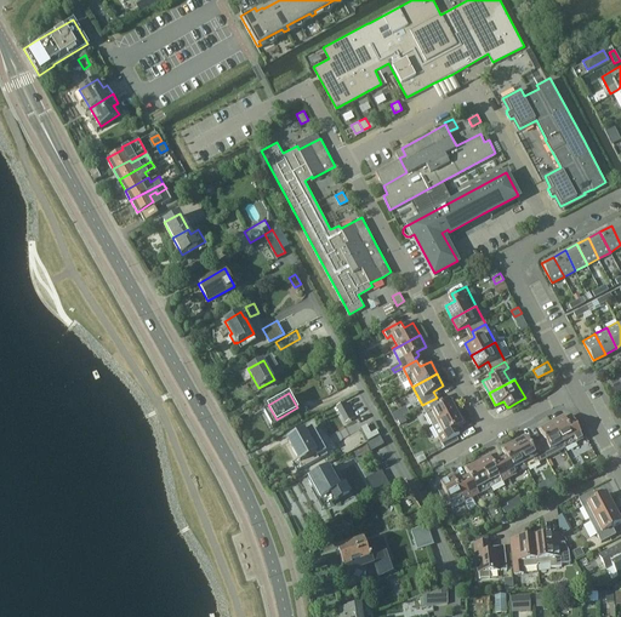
[(432,423),(459,409),(453,396),(440,404),(437,398),(422,405),(432,423)]
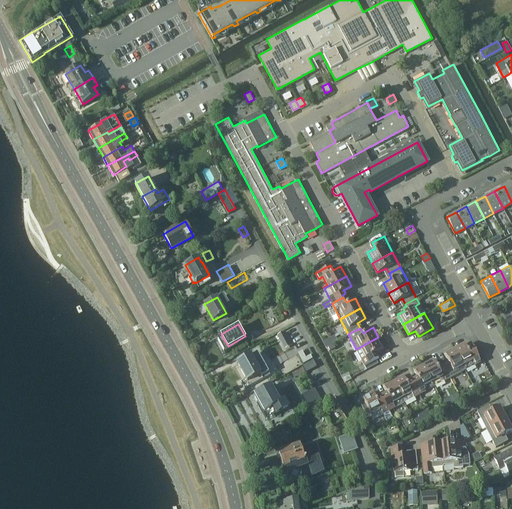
[(323,337),(325,343),(337,339),(335,333),(323,337)]
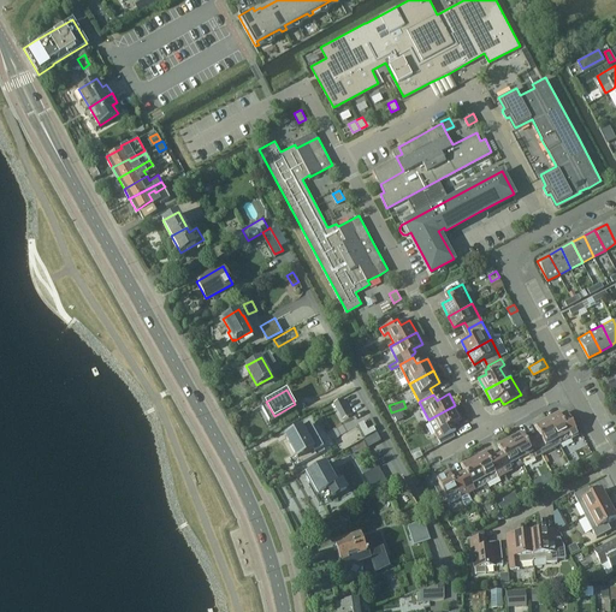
[(438,439),(455,429),(451,423),(461,417),(455,405),(428,420),(438,439)]
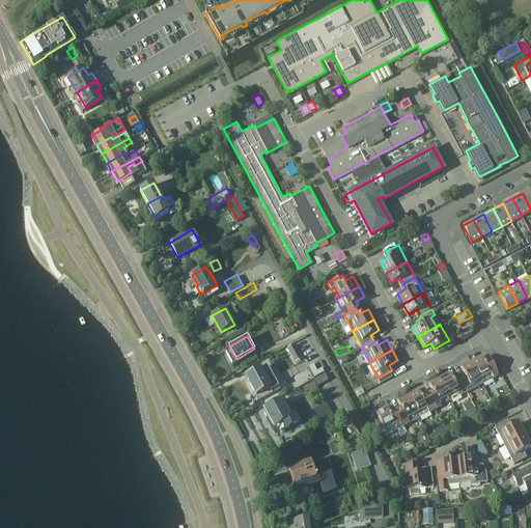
[(491,359),(485,362),(481,354),(471,360),(482,382),(482,383),(499,373),(491,359)]
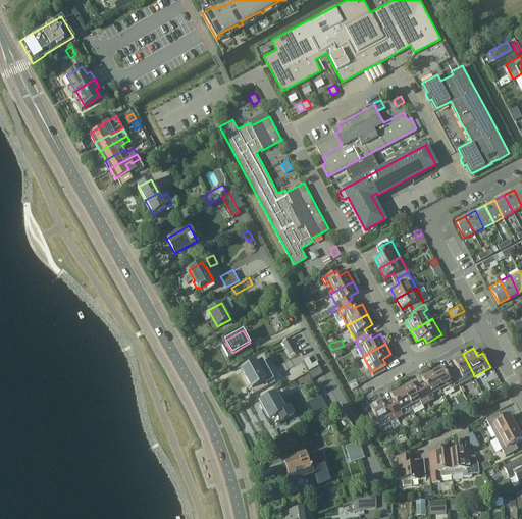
[(459,384),(474,375),(463,354),(453,359),(458,369),(452,371),(459,384)]
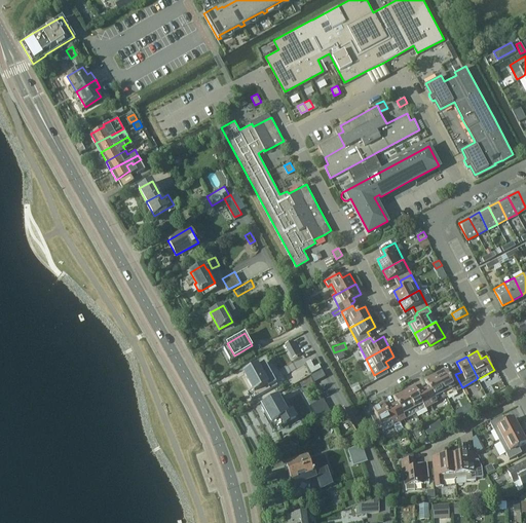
[(243,372),(252,387),(247,390),(251,398),(271,385),(258,364),(243,372)]
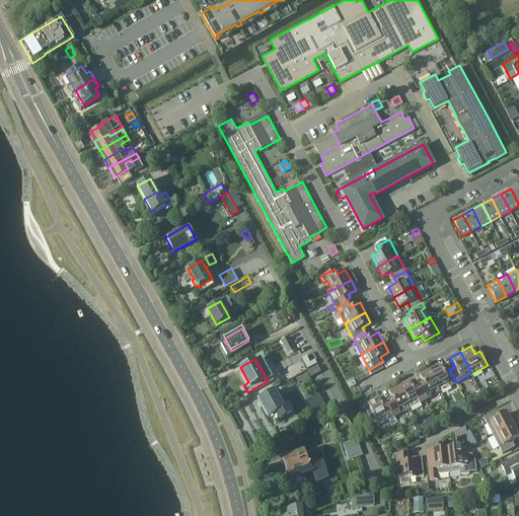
[(439,362),(429,367),(441,390),(456,382),(449,369),(448,370),(447,369),(446,369),(443,370),(439,362)]
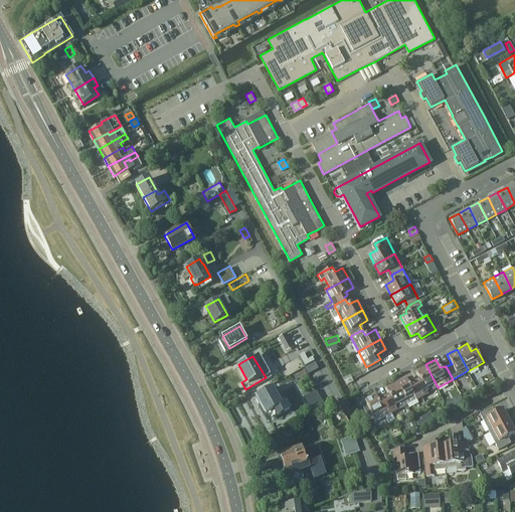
[(304,366),(308,373),(319,367),(315,360),(304,366)]
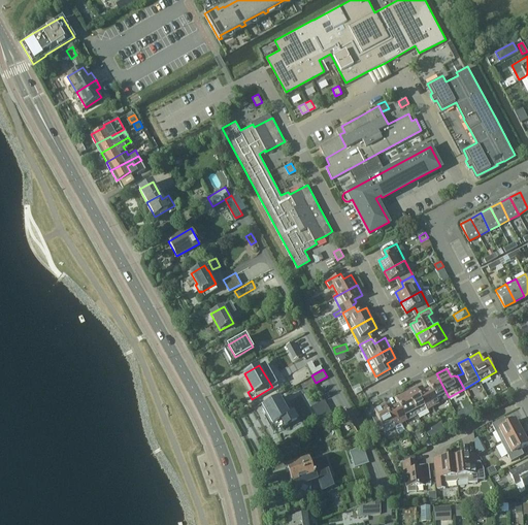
[(426,393),(432,405),(449,397),(436,373),(426,380),(430,388),(428,389),(427,390),(428,392),(426,393)]
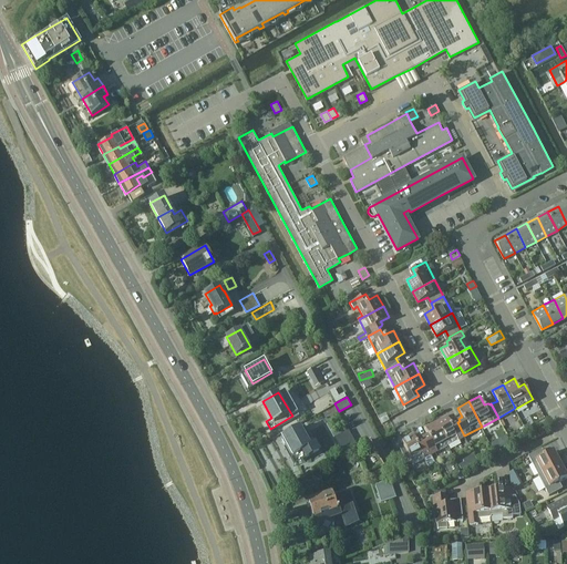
[(464,436),(457,422),(455,423),(454,421),(453,421),(450,422),(445,413),(434,420),(447,444),(464,436)]
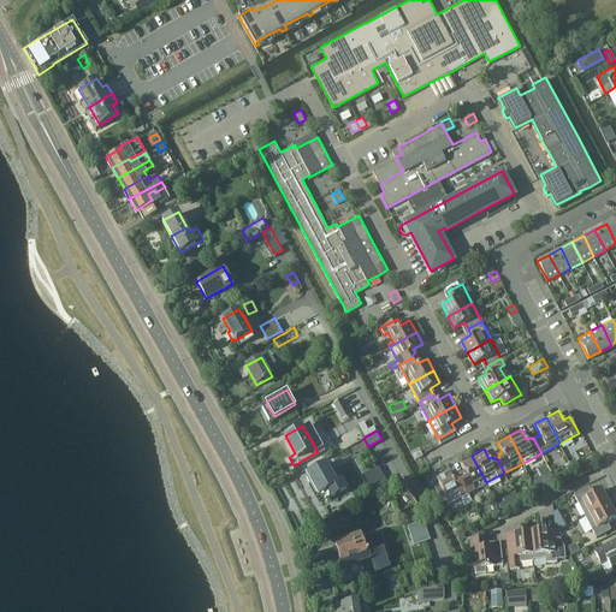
[(472,456),(461,462),(465,470),(462,473),(461,474),(458,475),(468,492),(486,482),(472,456)]
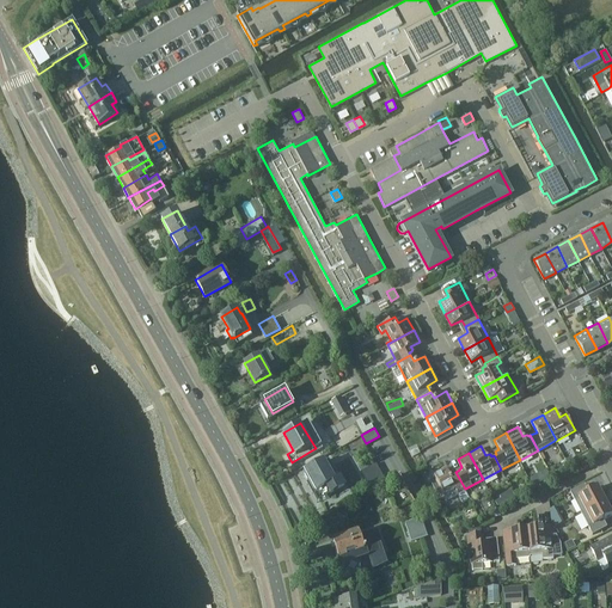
[(571,453),(564,456),(569,465),(575,461),(571,453)]
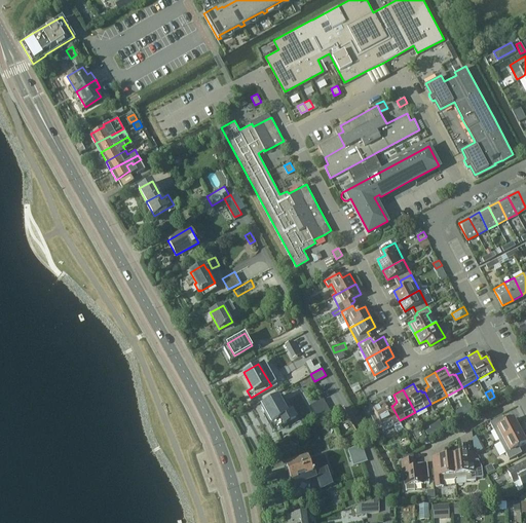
[(271,421),(279,416),(284,424),(296,417),(292,410),(290,411),(287,405),(287,402),(285,401),(279,394),(262,404),(271,421)]
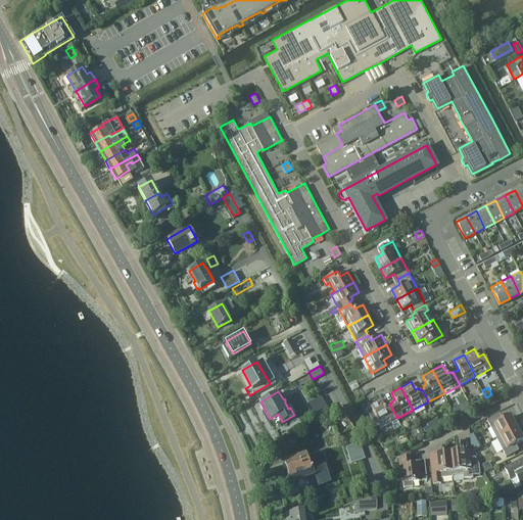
[(317,416),(329,409),(321,394),(308,402),(317,416)]
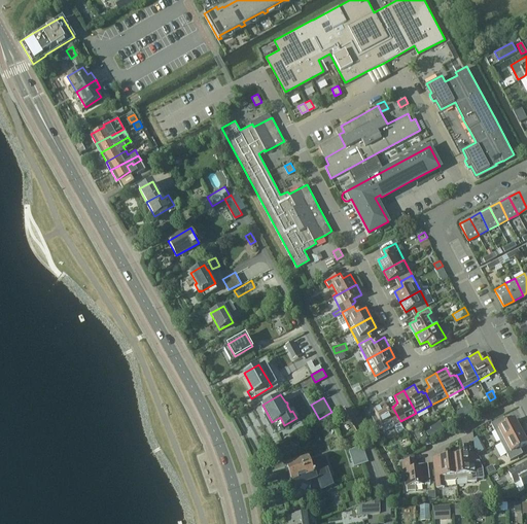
[(400,421),(392,407),(391,408),(389,408),(387,409),(383,402),(372,407),(384,429),(400,421)]
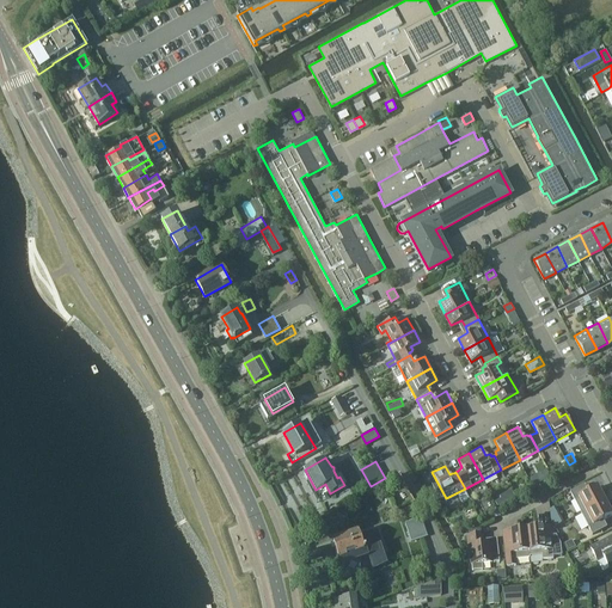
[(585,481),(570,489),(581,510),(607,497),(603,489),(600,490),(597,485),(588,489),(585,481)]
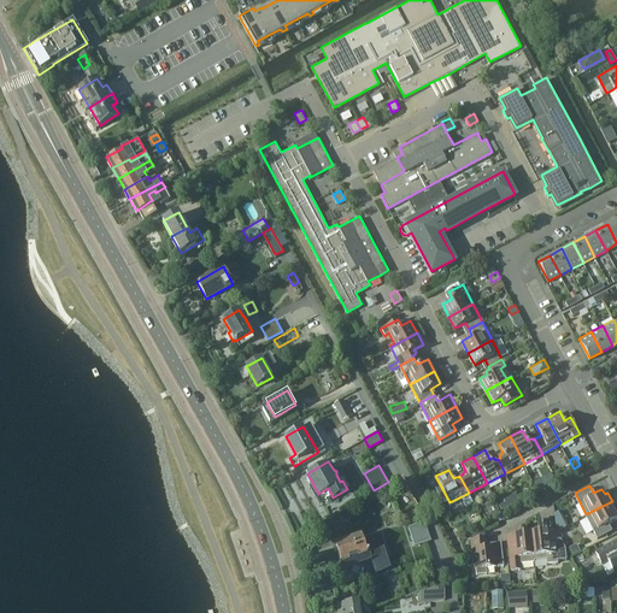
[(597,536),(612,529),(607,522),(616,517),(613,511),(616,510),(612,501),(586,514),(597,536)]
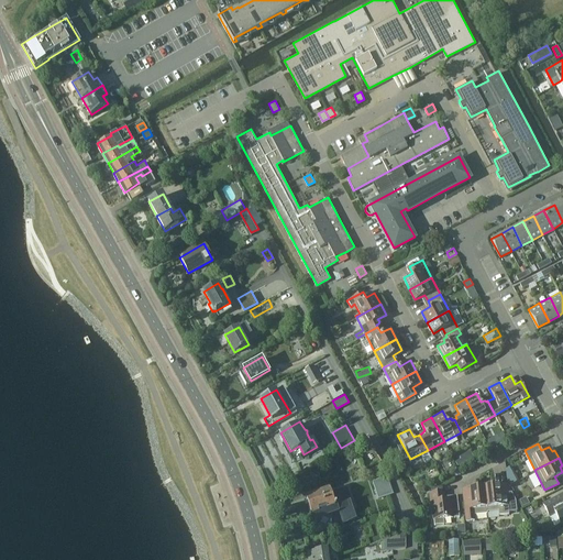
[(388,491),(393,490),(389,482),(386,483),(385,481),(387,480),(385,473),(385,472),(383,465),(372,469),(374,476),(372,476),(374,485),(376,484),(378,492),(387,489),(388,491)]
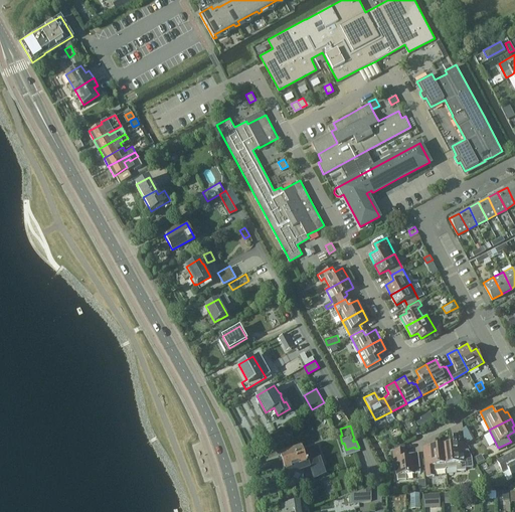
[(469,432),(463,435),(467,442),(473,439),(469,432)]
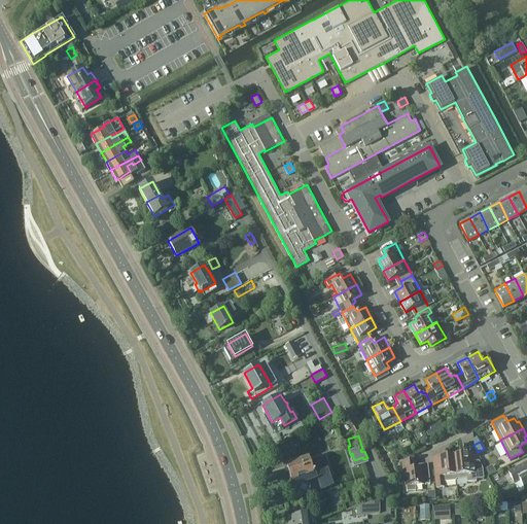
[(467,480),(477,479),(473,451),(433,456),(436,485),(445,485),(444,480),(457,478),(456,477),(467,476),(467,480)]
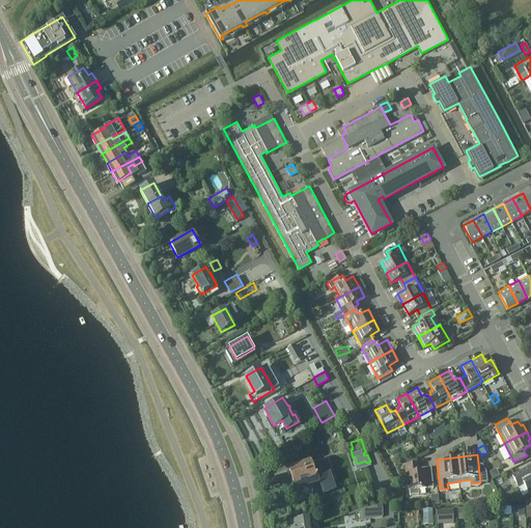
[(300,488),(320,480),(324,492),(336,489),(330,470),(317,475),(317,474),(315,474),(311,461),(288,468),(292,482),(291,483),(295,493),(301,491),(300,488)]
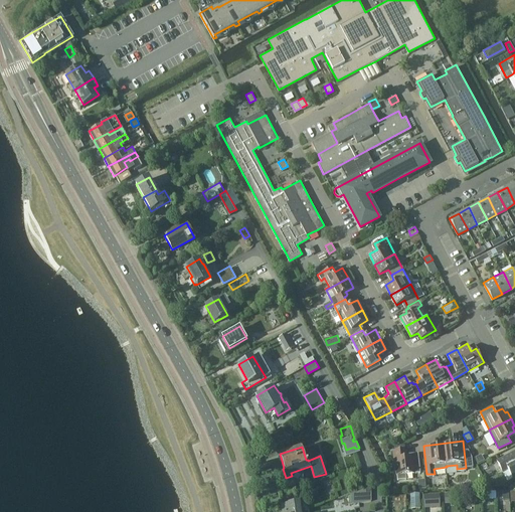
[(420,471),(418,452),(411,452),(411,456),(405,456),(404,448),(393,449),(394,458),(395,458),(397,478),(406,477),(405,472),(420,471)]
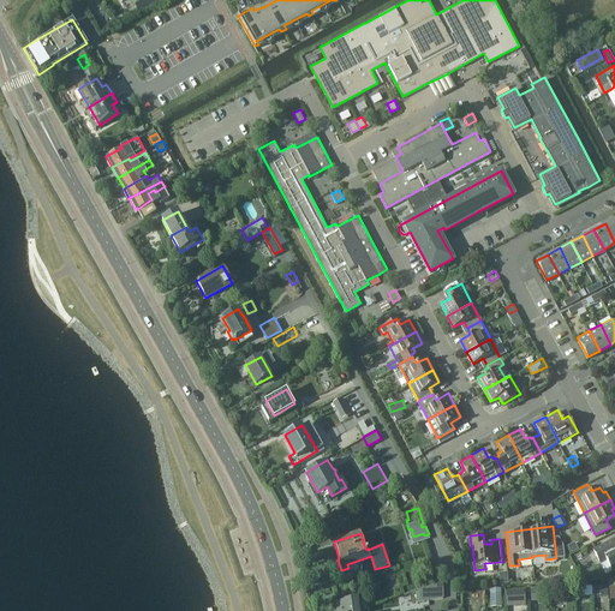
[(614,541),(614,538),(614,537),(614,535),(593,547),(607,573),(614,567),(614,541)]
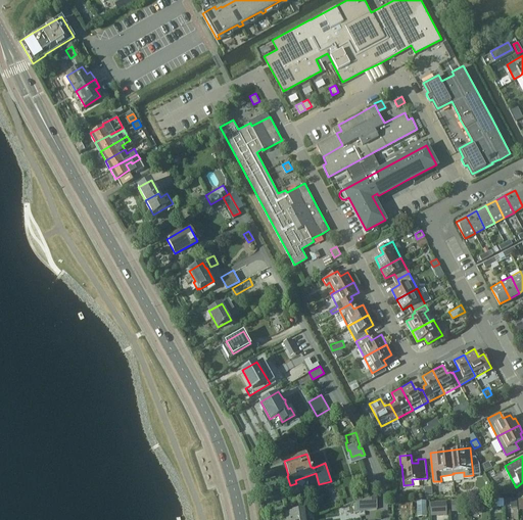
[(482,462),(485,468),(491,465),(488,459),(482,462)]
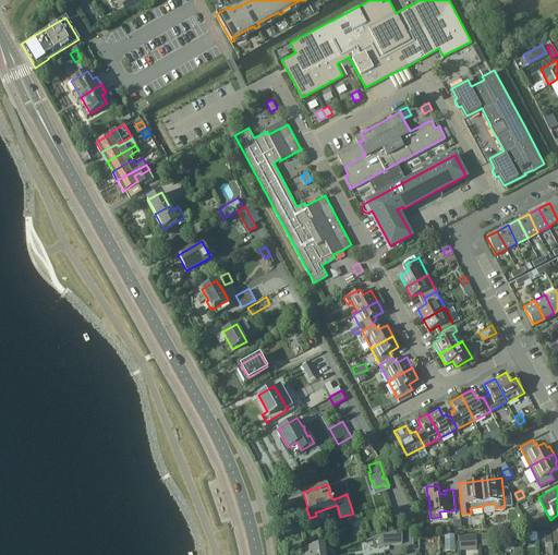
[(393,520),(379,523),(380,530),(396,526),(393,520)]
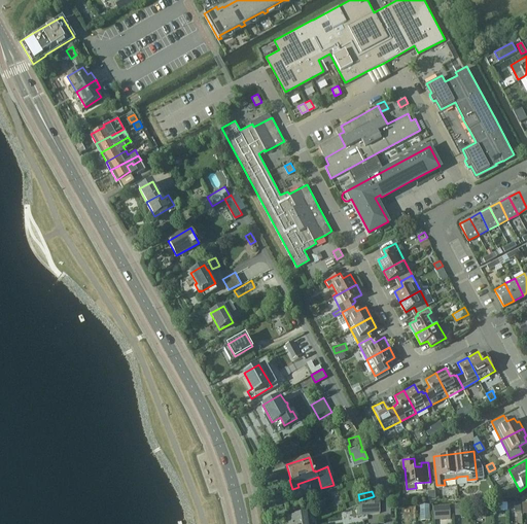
[(380,496),(375,498),(359,503),(361,514),(380,511),(380,496)]
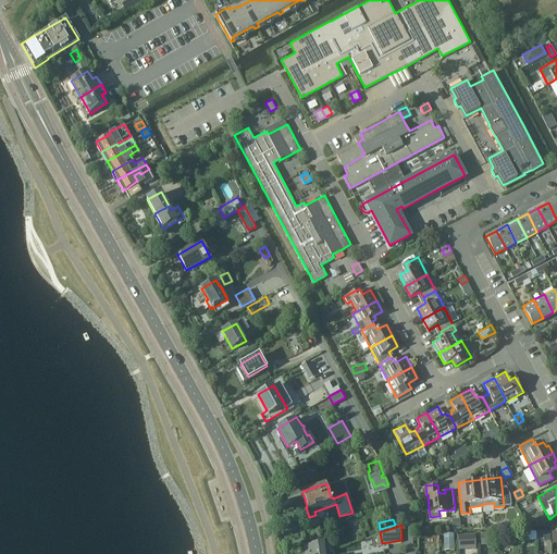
[(455,548),(454,531),(454,530),(444,531),(444,532),(444,549),(455,548)]
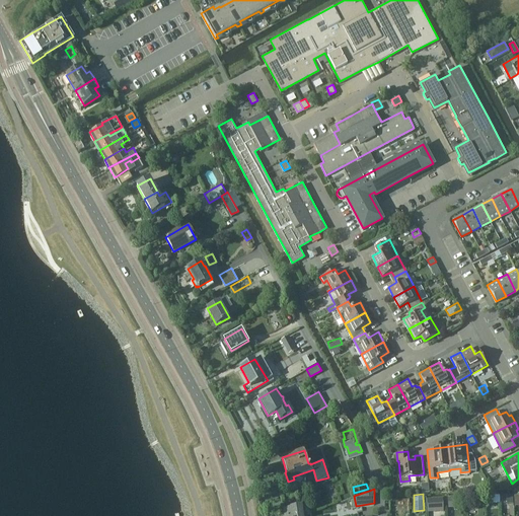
[(461,495),(447,495),(448,506),(462,505),(461,495)]
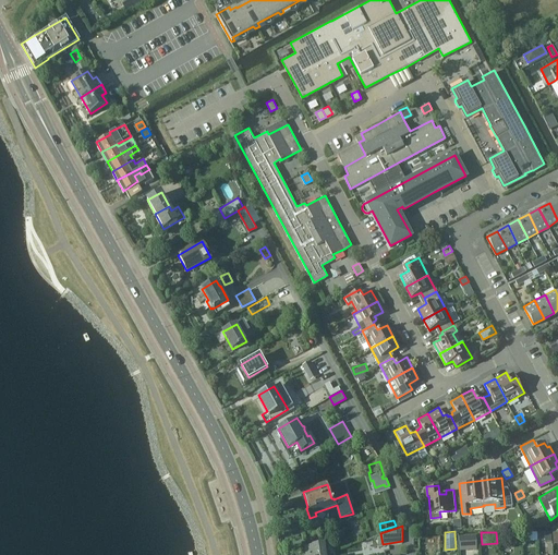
[(476,547),(476,534),(459,535),(459,549),(476,547)]
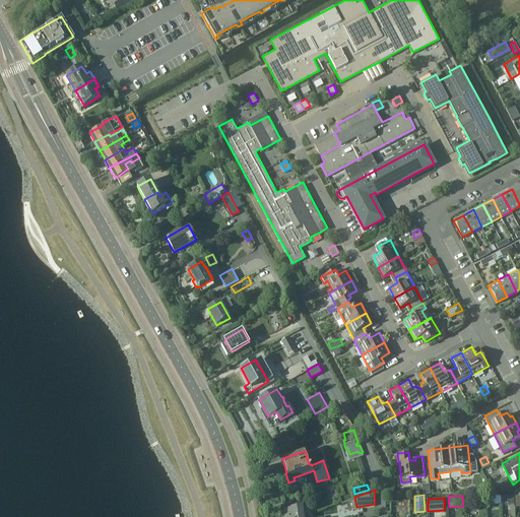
[(304,516),(303,506),(290,507),(290,508),(283,509),(284,516),(304,516)]
